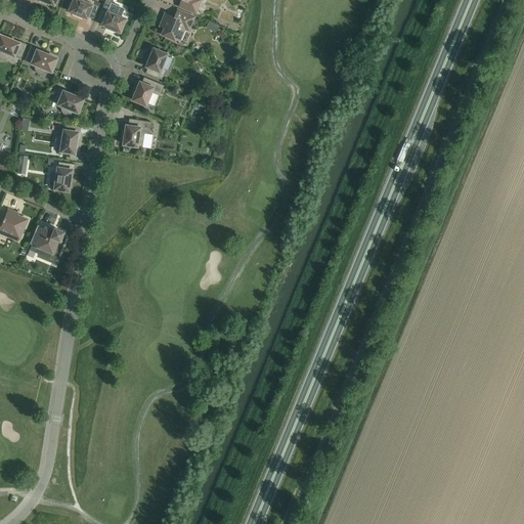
[(99,3),(91,0),(72,0),(67,12),(72,14),(72,15),(82,19),(82,18),(87,20),(89,15),(94,17),(99,3)]
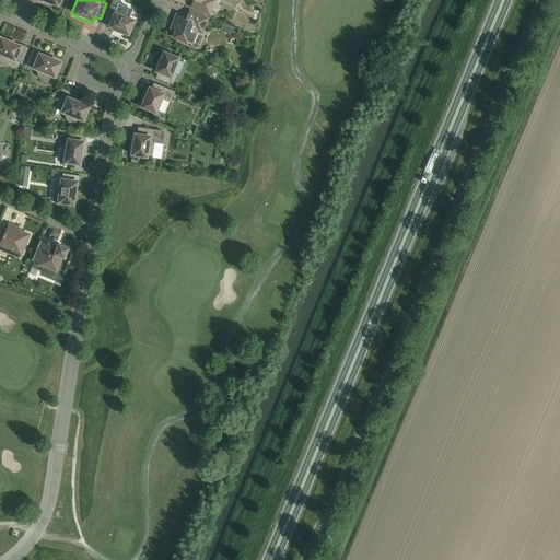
[(193,0),(190,8),(210,16),(217,0),(193,0)]
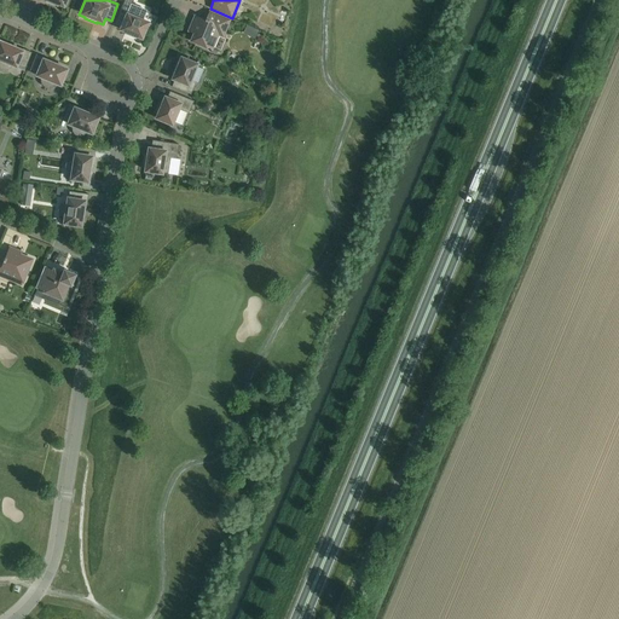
[(119,32),(125,34),(123,35),(136,40),(136,39),(143,41),(150,22),(143,18),(146,11),(136,7),(134,11),(122,6),(116,22),(121,24),(119,32)]
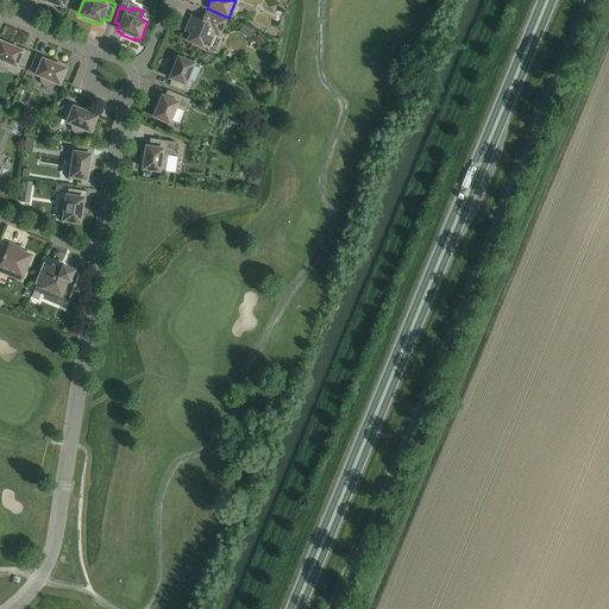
[(203,10),(200,19),(190,14),(183,31),(190,33),(187,42),(208,51),(215,36),(220,38),(227,19),(203,10)]
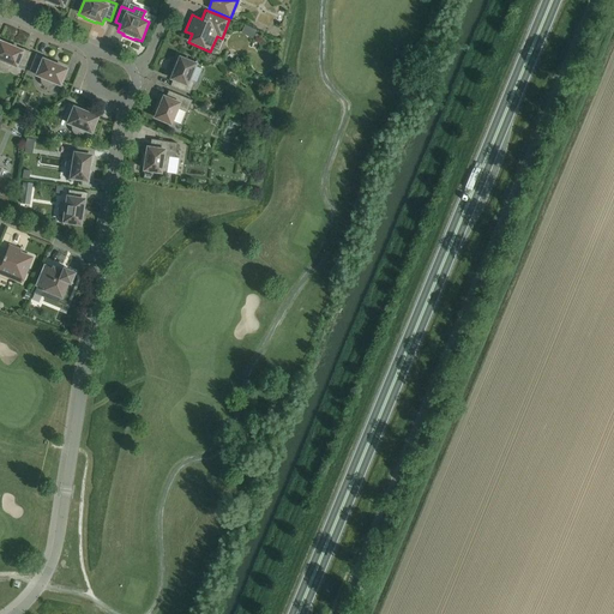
[(23,49),(0,40),(1,40),(0,38),(0,66),(2,67),(5,68),(7,67),(8,66),(10,66),(17,68),(18,66),(25,68),(31,52),(23,48),(23,49)]
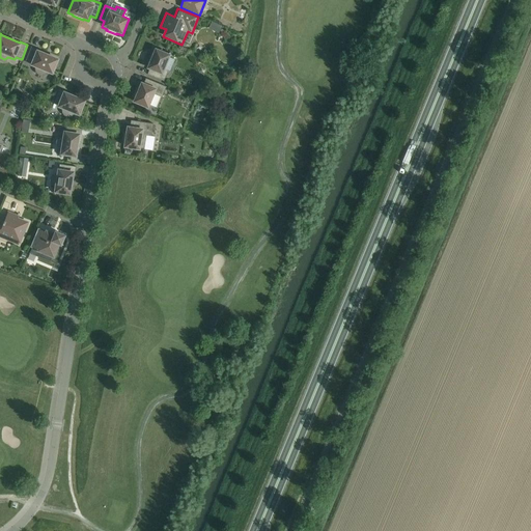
[(46,73),(53,76),(60,59),(37,50),(38,50),(31,47),(25,60),(30,63),(29,65),(36,68),(36,70),(36,72),(37,73),(39,75),(42,75),(44,75),(46,73)]
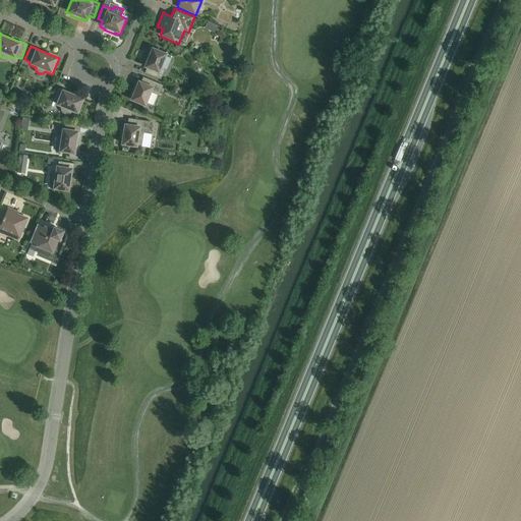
[(145,62),(146,62),(143,67),(149,69),(147,74),(161,79),(165,69),(162,68),(168,54),(152,47),(150,52),(149,52),(145,62)]
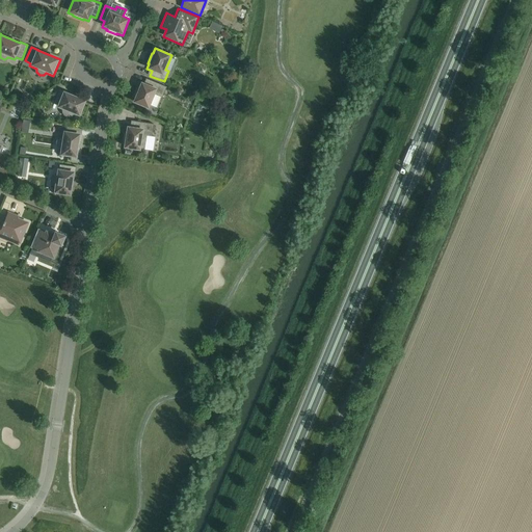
[(132,103),(149,109),(155,95),(162,98),(166,87),(149,79),(147,84),(140,82),(138,87),(137,86),(133,97),(134,98),(132,103)]
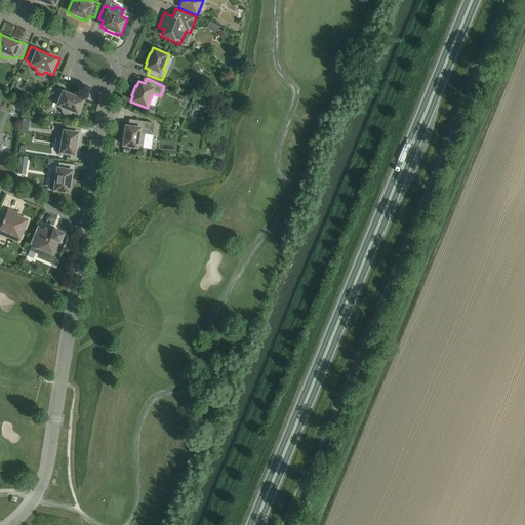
[(72,113),(79,116),(85,99),(64,90),(58,87),(52,102),(56,104),(55,106),(63,109),(63,110),(63,112),(64,113),(66,115),(68,115),(70,115),(72,113)]
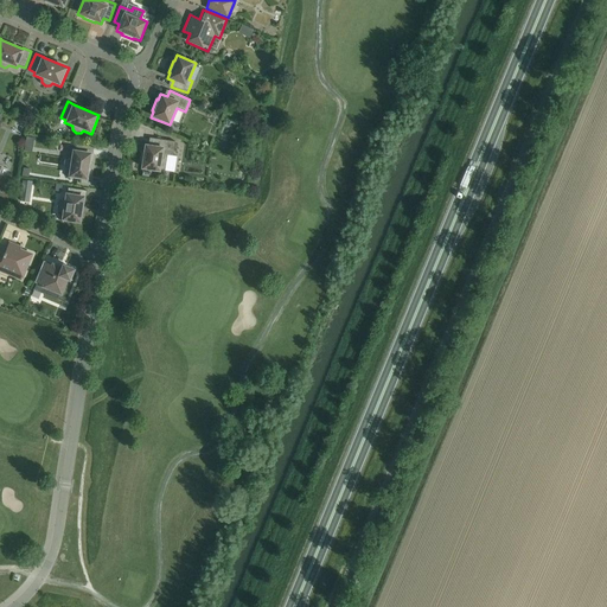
[(145,144),(144,151),(142,151),(140,163),(141,163),(140,170),(160,172),(161,170),(165,171),(167,155),(173,155),(174,141),(152,138),(151,145),(145,144)]
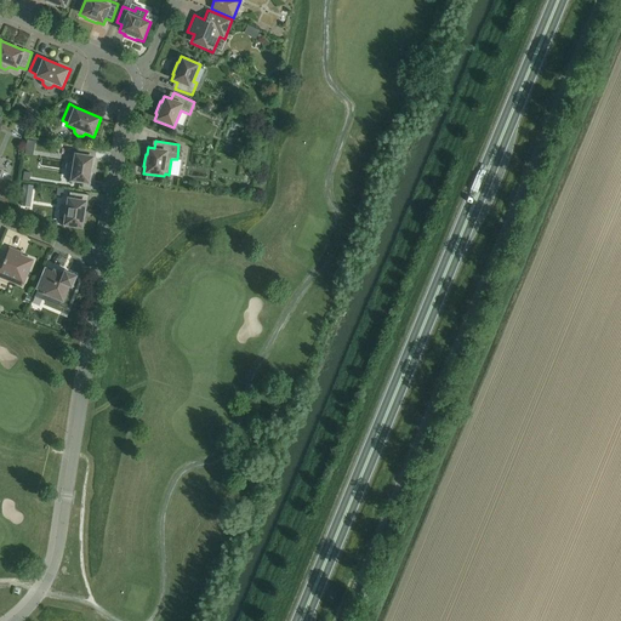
[(78,148),(78,153),(74,153),(73,161),(72,161),(69,163),(68,164),(67,166),(67,169),(68,171),(69,172),(70,174),(69,182),(90,186),(93,158),(95,158),(96,151),(78,148)]
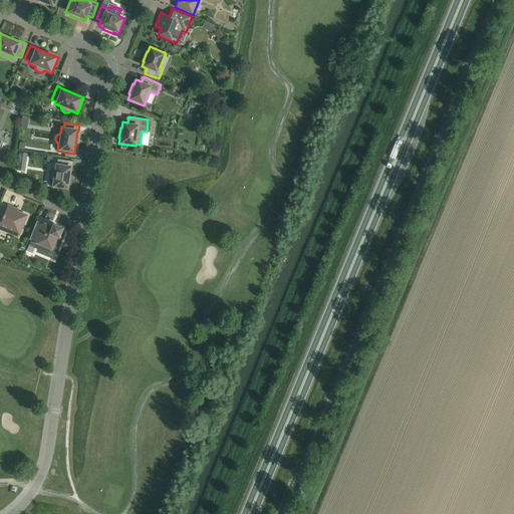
[(16,171),(24,172),(27,154),(19,153),(16,171)]
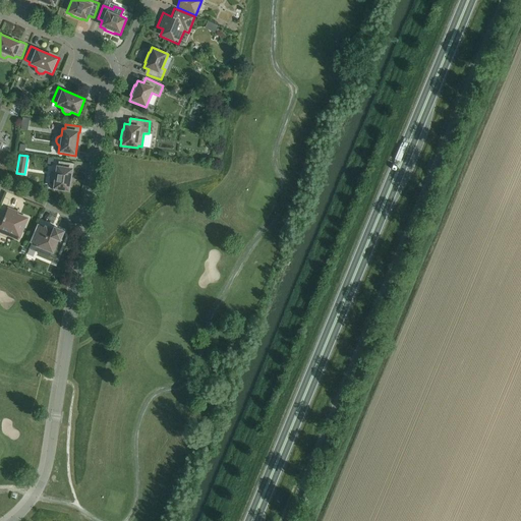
[(58,161),(57,165),(56,165),(55,172),(54,172),(52,173),(51,175),(50,177),(50,179),(51,181),(53,182),(52,190),(69,192),(72,170),(73,170),(74,164),(58,161)]
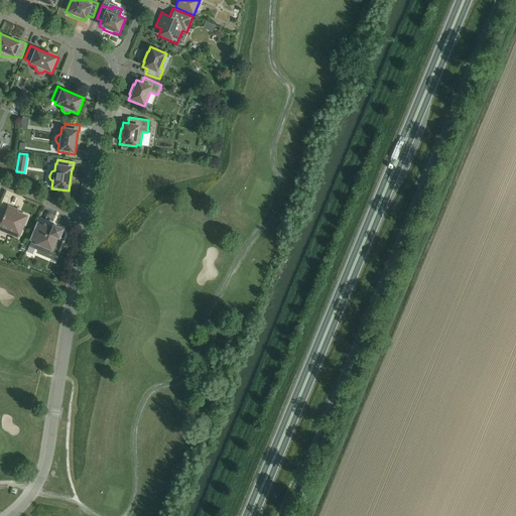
[(18,212),(19,210),(8,205),(4,216),(0,214),(0,231),(17,239),(18,237),(19,238),(28,216),(18,212)]
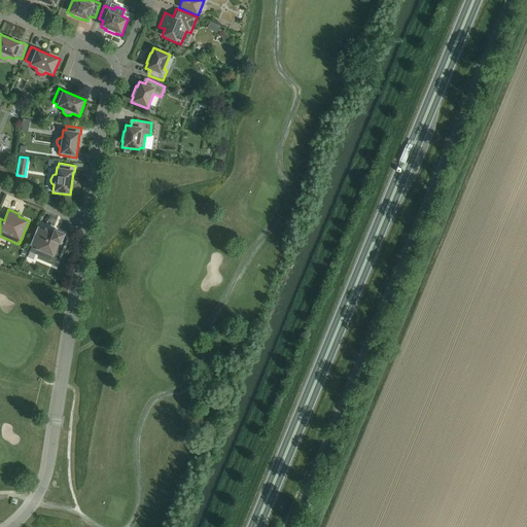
[(48,259),(49,255),(54,257),(59,243),(61,244),(65,234),(55,230),(55,231),(51,230),(51,231),(46,229),(45,231),(37,227),(29,247),(37,250),(36,253),(48,259)]
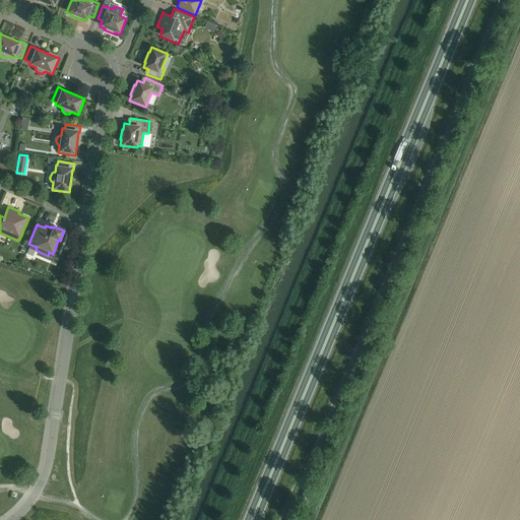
All buildings are outlined.
